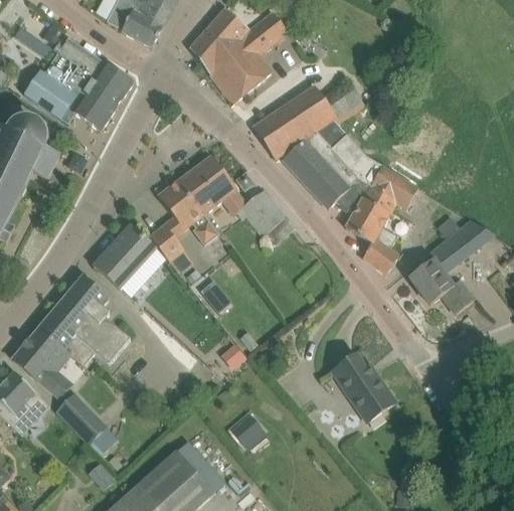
[(122,31),(152,47),(163,26),(167,18),(132,0),(118,0),(108,19),(124,28),(122,31)]
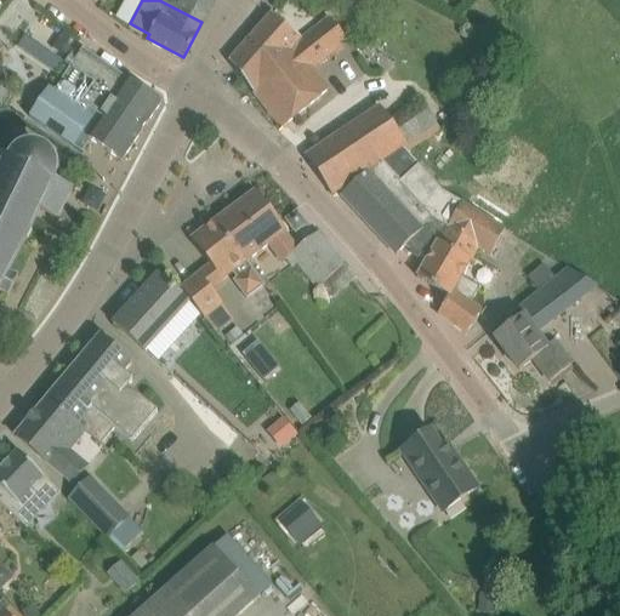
[(159,0),(202,22),(214,0),(159,0)]
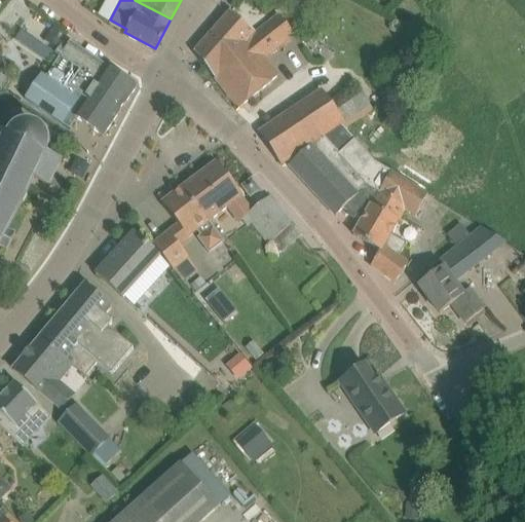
[(254,31),(230,8),(194,49),(238,106),(278,68),(266,53),(272,48),(294,31),(279,11),(254,31)]
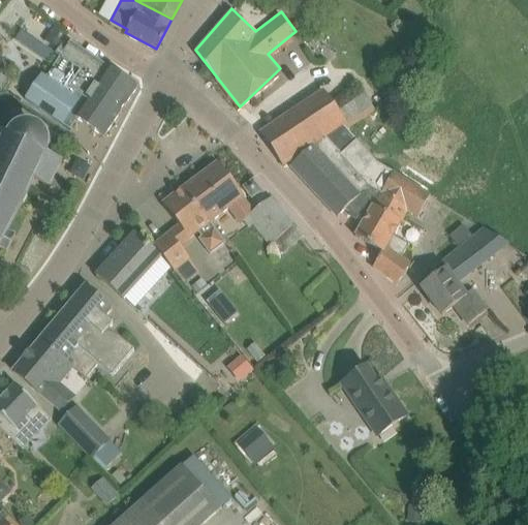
[(14,37),(40,55),(48,44),(22,27),(14,37)]
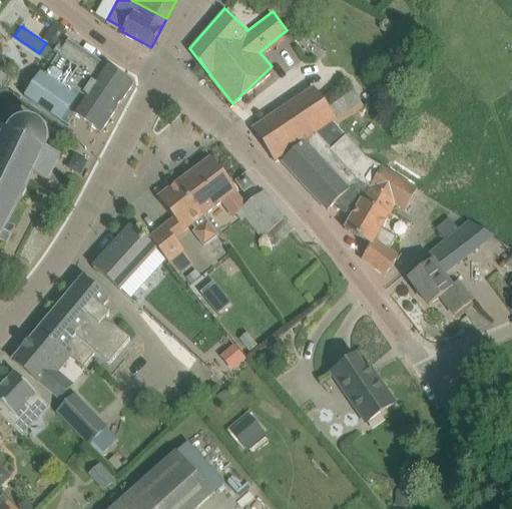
[(24,94),(23,95),(68,123),(75,112),(101,128),(132,78),(67,38),(67,37),(65,36),(43,72),(39,69),(38,70),(42,73),(28,96),(24,94)]
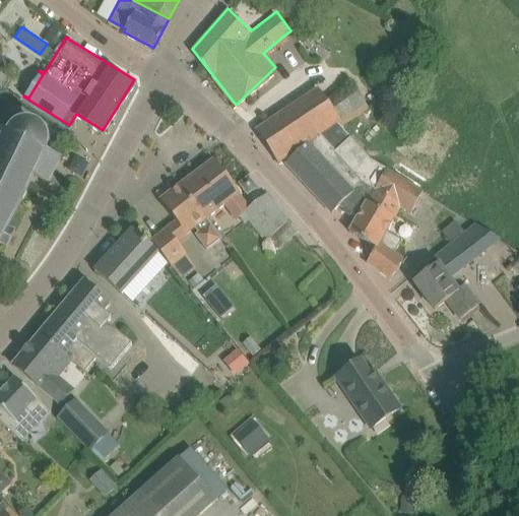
[(278,159),(282,156),(283,156),(309,141),(338,121),(340,120),(325,98),(317,86),(256,127),(256,128),(278,159)]
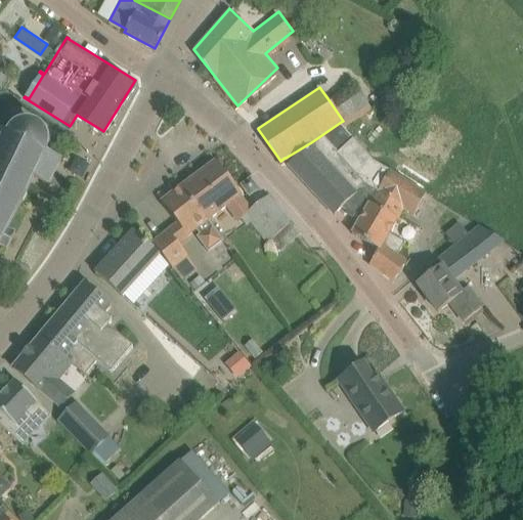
[(361,91),(337,104),(347,121),(371,107),(361,91)]
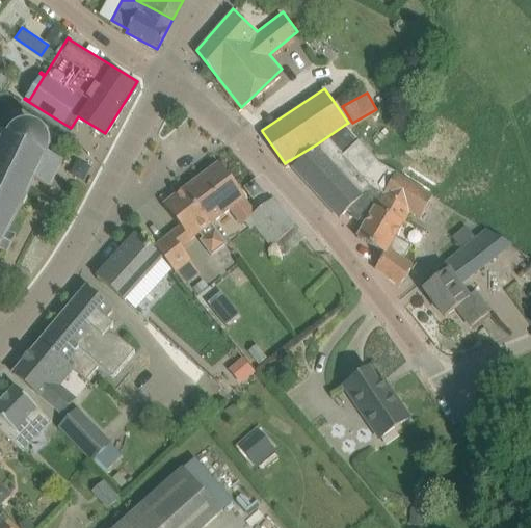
[(418,163),(444,178),(472,130),(439,111),(418,149),(424,152),(418,163)]
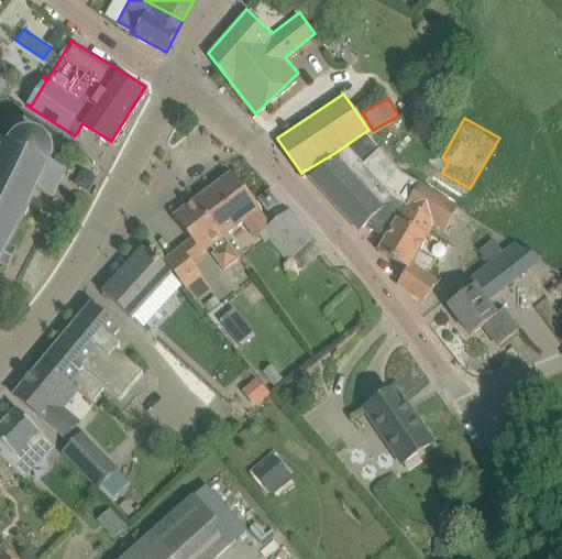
[(36,188),(52,196),(66,168),(50,161),(51,155),(51,150),(54,149),(53,146),(50,148),(48,144),(47,141),(36,133),(23,133),(22,131),(20,131),(21,135),(18,136),(14,140),(0,132),(0,266),(0,259),(8,263),(15,248),(8,243),(36,188)]
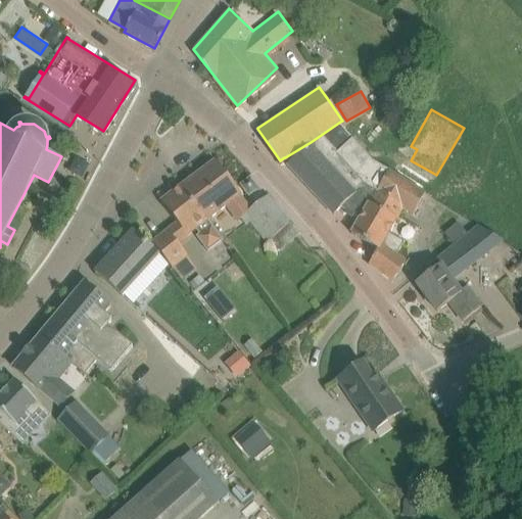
[(354,211),(360,216),(369,201),(395,218),(402,206),(413,214),(425,192),(389,170),(372,158),(350,135),(340,122),(311,142),(287,161),(334,211),(341,204),(347,207),(346,209),(352,214),(354,211)]
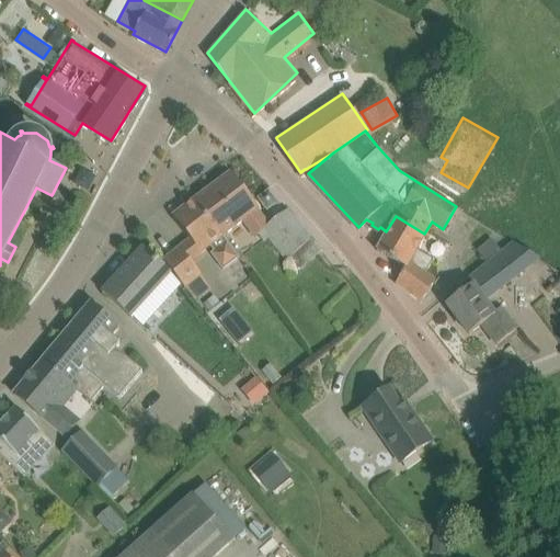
[(231,169),(195,195),(223,234),(224,232),(242,218),(255,235),(260,230),(264,237),(269,234),(294,266),(321,247),(303,222),(301,223),(287,206),(269,222),(258,207),(259,206),(231,169)]
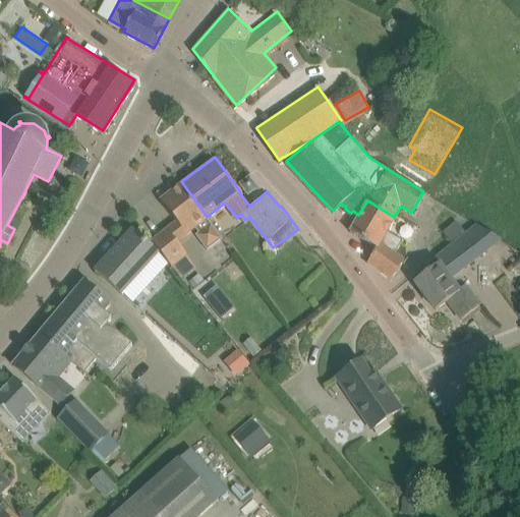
[(248,191),(256,185),(249,175),(240,181),(248,191)]
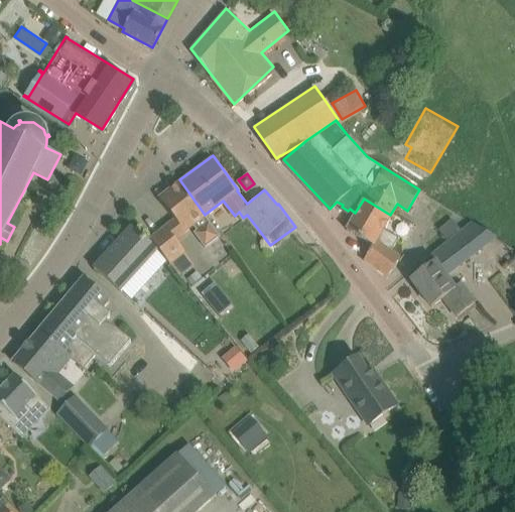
[(158,196),(174,217),(185,229),(192,224),(196,228),(194,230),(205,244),(219,233),(206,214),(205,215),(179,179),(158,196)]
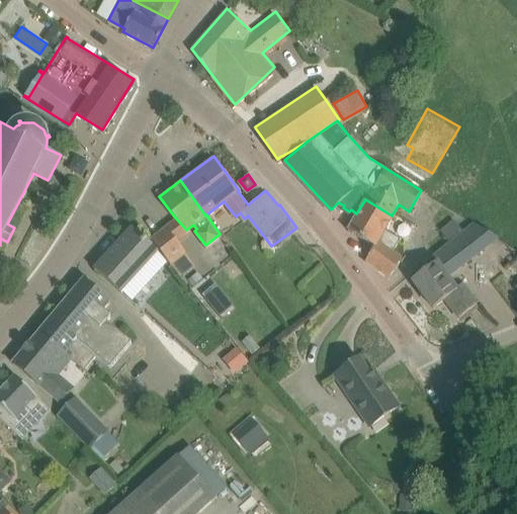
[(365,259),(389,275),(401,256),(391,250),(399,237),(384,228),(392,216),(365,199),(356,213),(348,228),(374,244),(365,259)]
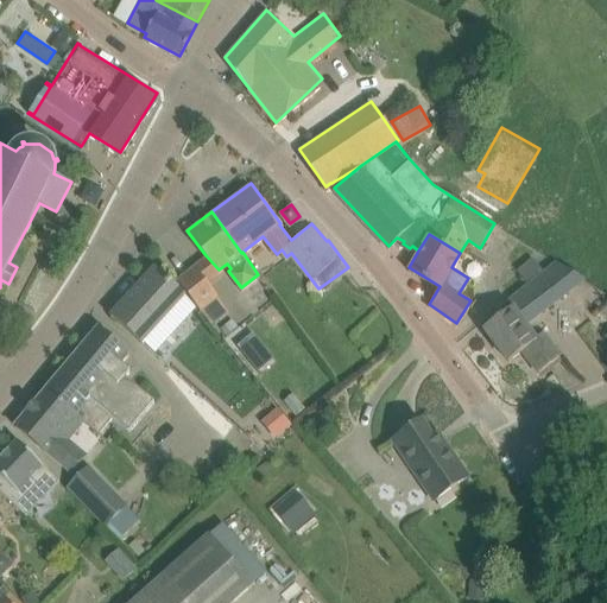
[(517,267),(529,281),(535,277),(544,270),(532,255),(517,267)]
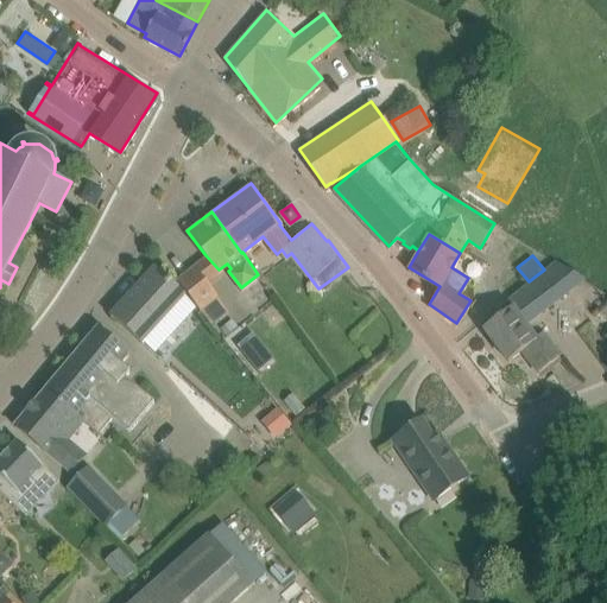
[(187,293),(155,264),(111,312),(141,343),(143,341),(184,294),(187,293)]
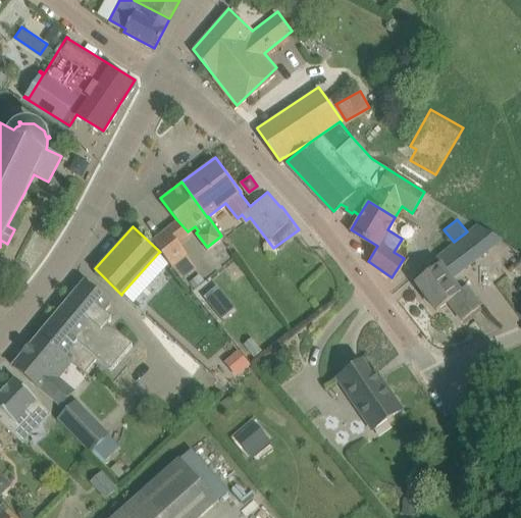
[(152,239),(165,255),(172,264),(186,254),(188,252),(180,243),(177,240),(167,227),(152,239)]
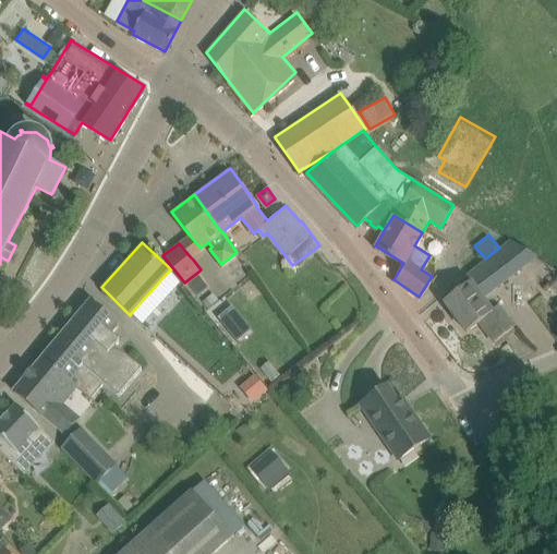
[(470,282),(445,300),(467,329),(480,320),(494,339),(513,324),(499,305),(493,310),(482,296),(507,276),(491,254),(485,259),(464,275),(471,284),(470,282)]
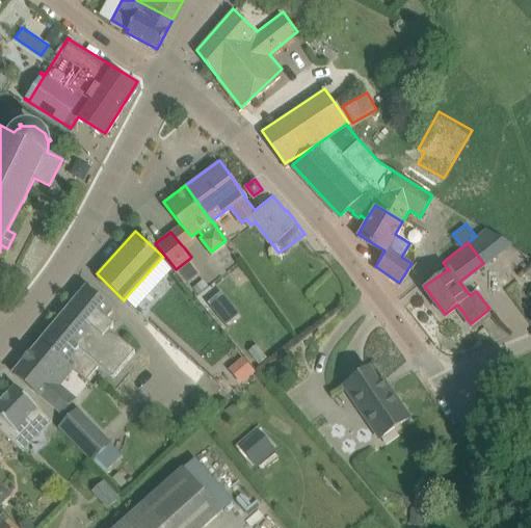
[(85,285),(41,338),(58,355),(62,351),(70,359),(68,363),(73,367),(74,365),(86,375),(98,361),(113,373),(134,348),(109,326),(113,322),(107,316),(113,309),(85,285)]
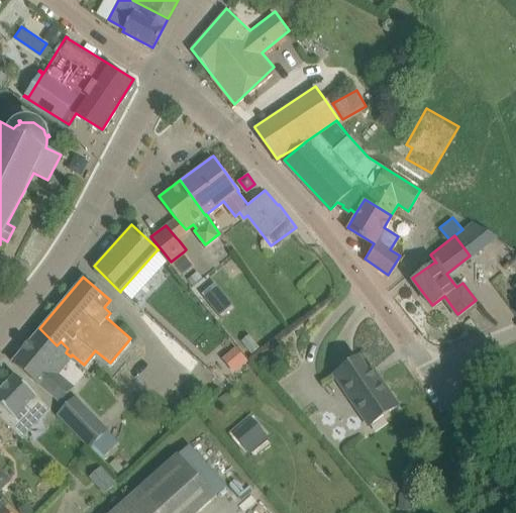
[(211,312),(229,306),(219,278),(200,285),(211,312)]
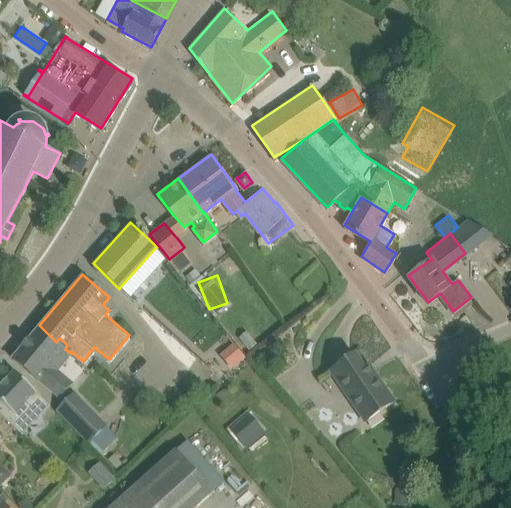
[(39,325),(13,356),(39,379),(39,380),(59,397),(73,381),(59,367),(70,353),(65,349),(67,345),(60,338),(56,342),(39,325)]
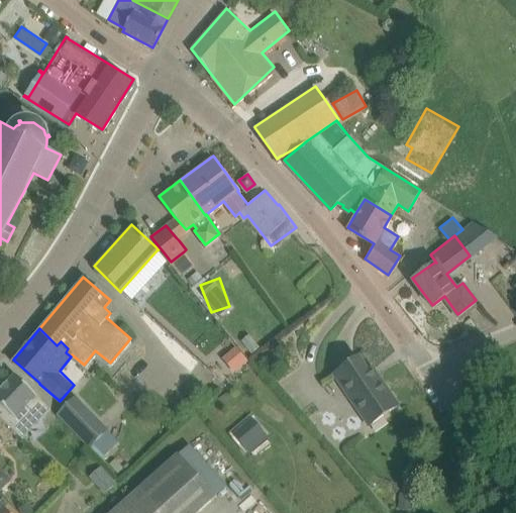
[(240,339),(250,352),(260,345),(248,332),(240,339)]
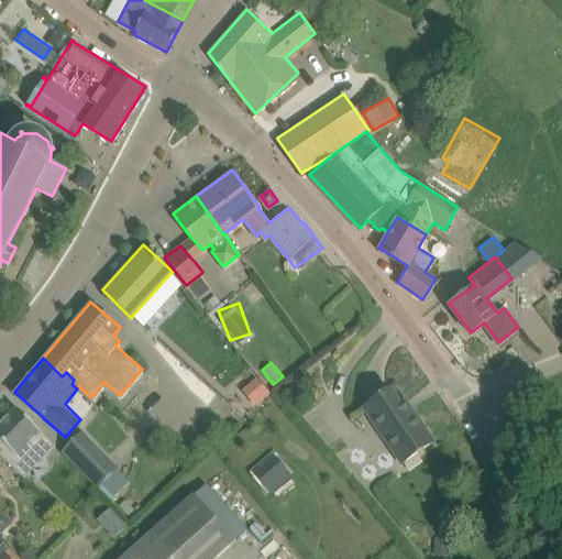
[(256,377),(243,388),(254,402),(267,391),(256,377)]
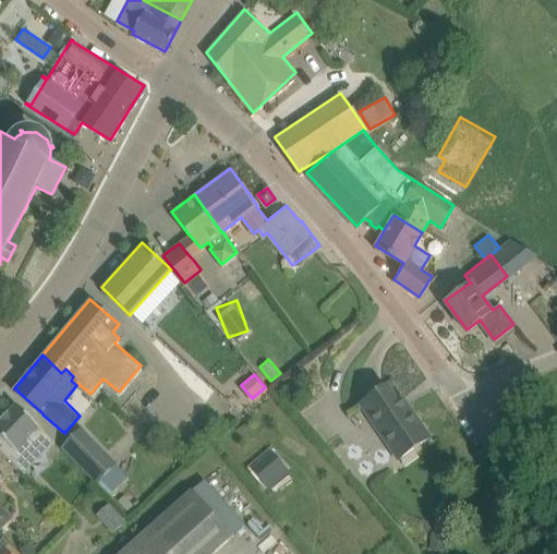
[(387,385),(360,404),(397,457),(428,435),(407,402),(402,406),(387,385)]
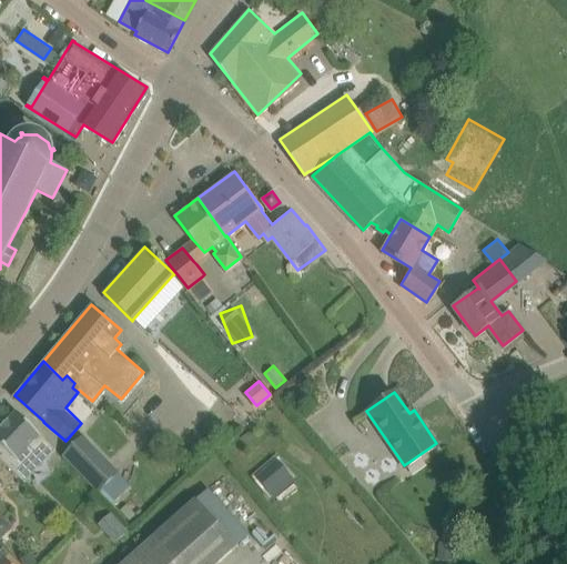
[(51,445),(13,408),(12,408),(12,409),(10,411),(7,414),(6,416),(4,415),(2,418),(0,420),(0,457),(19,477),(20,476),(19,474),(49,445),(50,446),(51,445)]
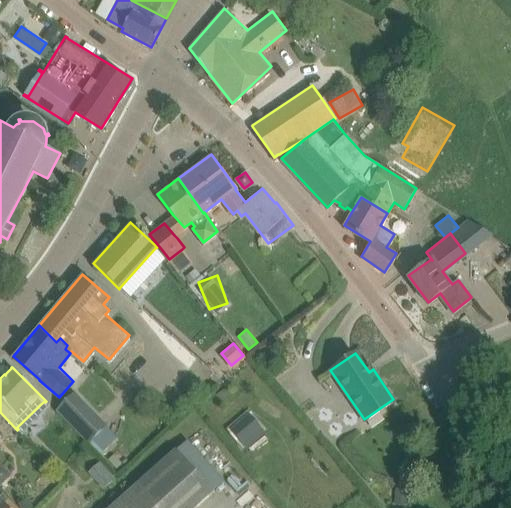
[(76,388),(56,407),(89,441),(108,422),(76,388)]
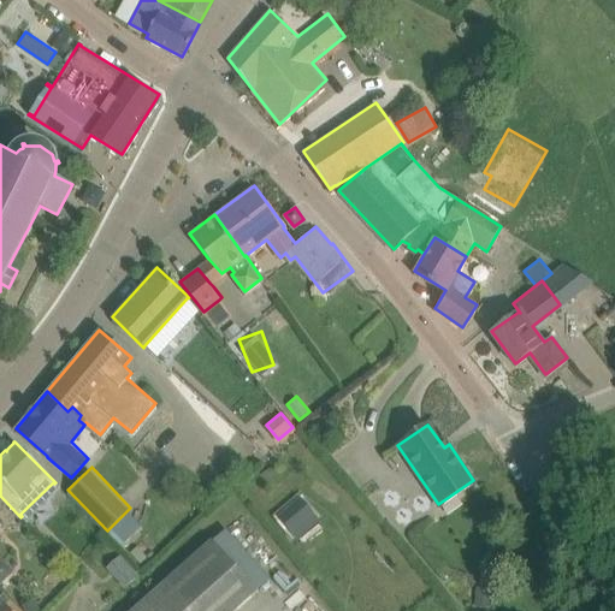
[(293,529),(312,512),(300,497),(279,514),(293,529)]
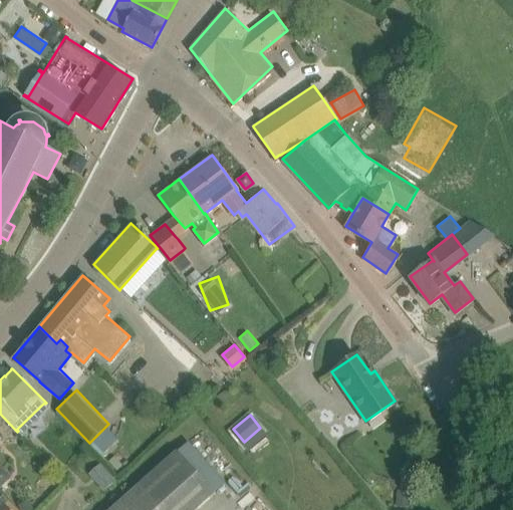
[(104,509),(194,509),(215,491),(176,447),(104,509)]
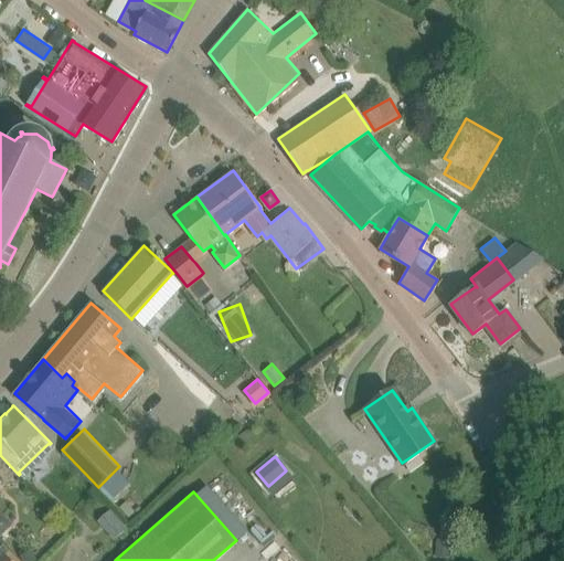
[(97,515),(113,536),(127,526),(110,505),(97,515)]
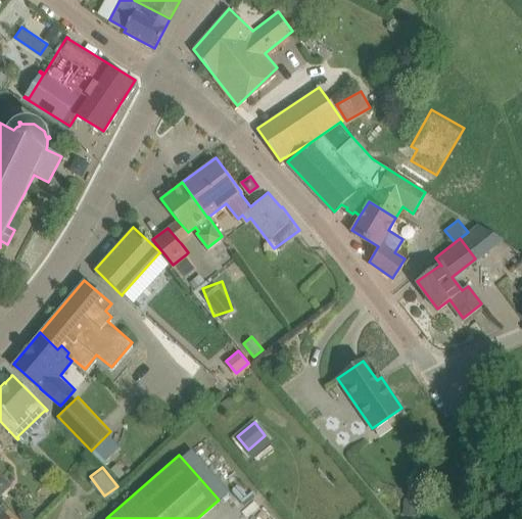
[(417,503),(405,502),(404,512),(417,513),(417,503)]
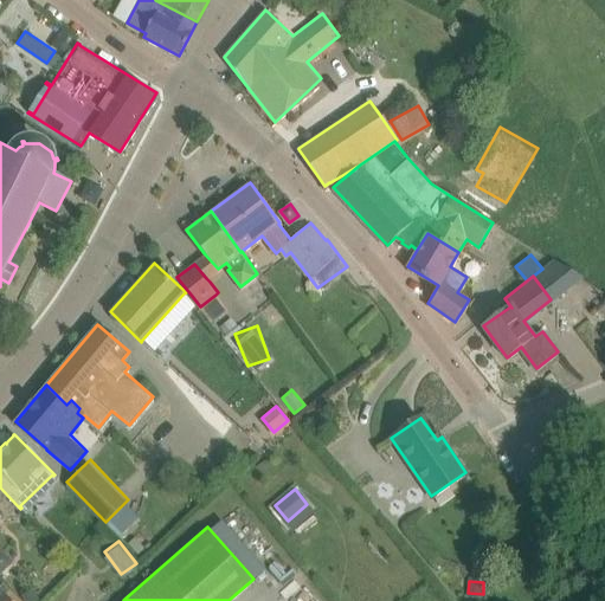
[(0,600),(15,600),(2,588),(0,590),(0,600)]
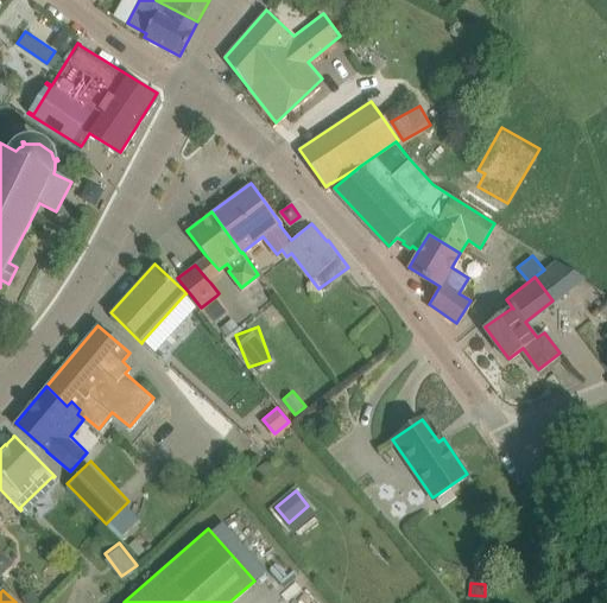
[(25,602),(31,602),(39,600),(35,590),(23,597),(25,602)]
